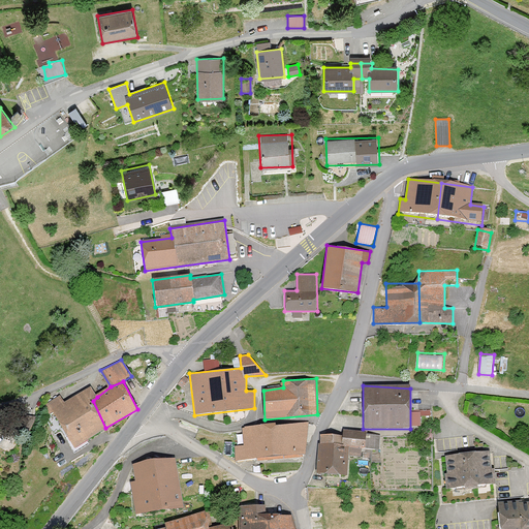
[(93,401),(97,397),(95,394),(90,386),(64,403),(59,395),(41,407),(48,416),(52,413),(73,449),(105,428),(93,401)]
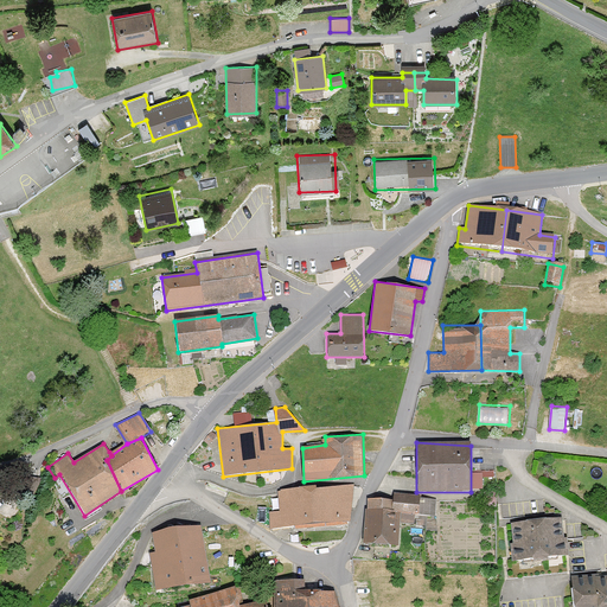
[(494,468),(471,470),(472,487),(484,487),(484,475),(494,475),(494,468)]
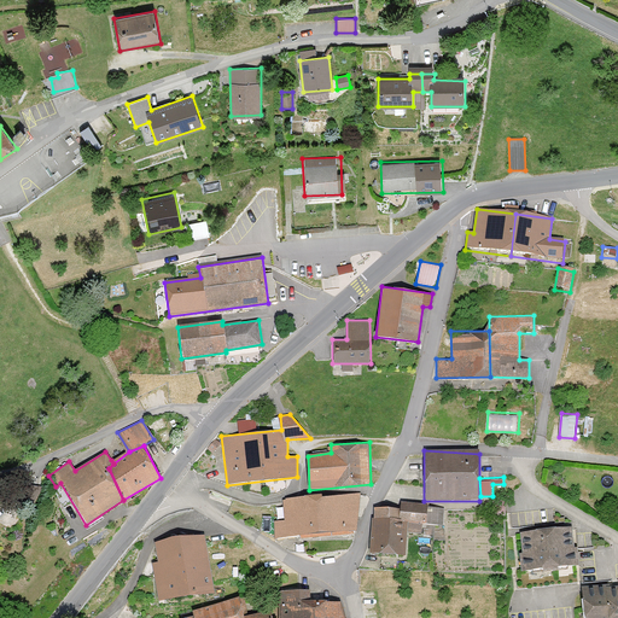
[(360,491),(318,496),(319,535),(356,534),(360,491)]
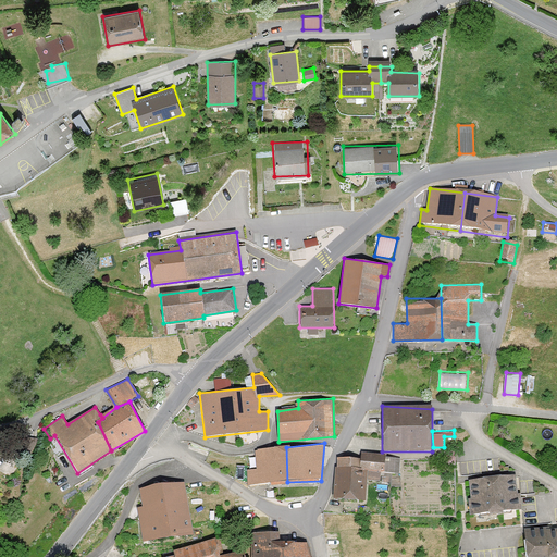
[(287,482),(286,447),(256,449),(257,469),(247,469),(247,484),(287,482)]
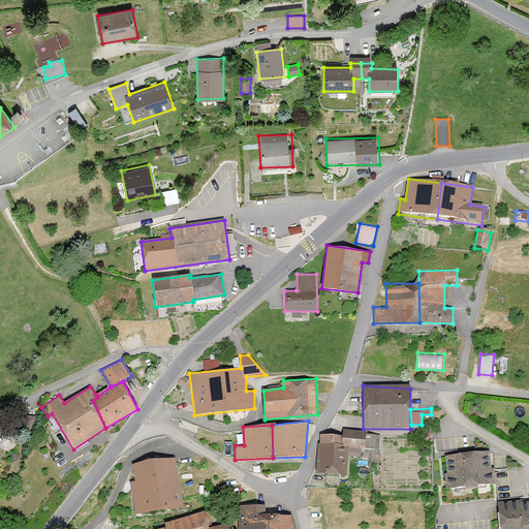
[(343,437),(324,436),(317,454),(316,474),(347,475),(347,456),(348,448),(378,449),(378,435),(366,435),(365,432),(342,431),(343,437)]
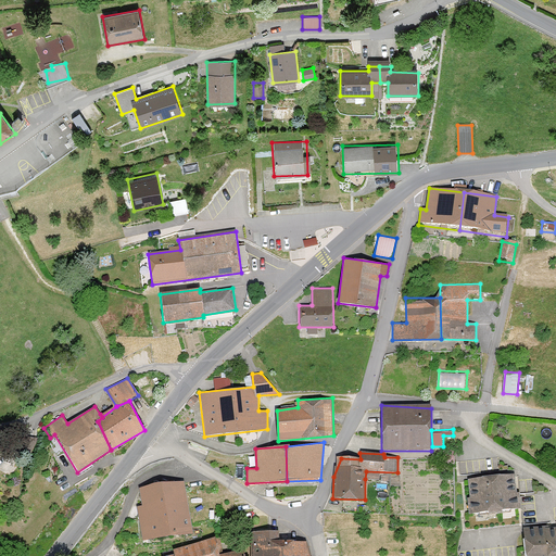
[(514,475),(467,478),(469,516),(517,513),(514,475)]
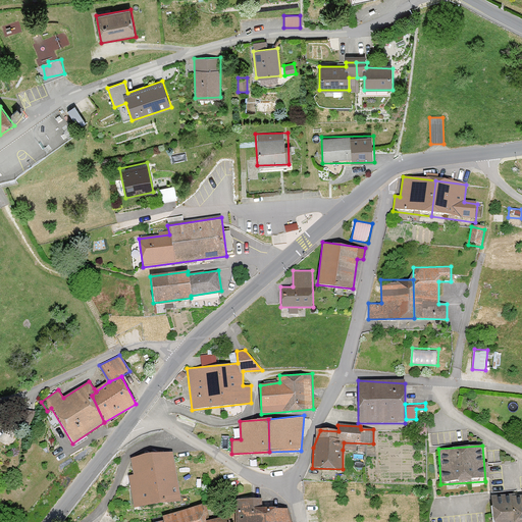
[(183,502),(173,450),(131,457),(134,474),(128,475),(135,511),(183,502)]
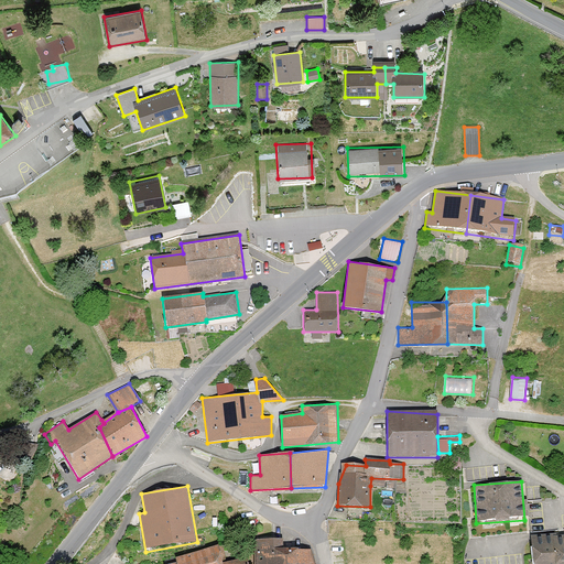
[(284,563),(283,551),(283,535),(255,537),(255,563),(284,563)]
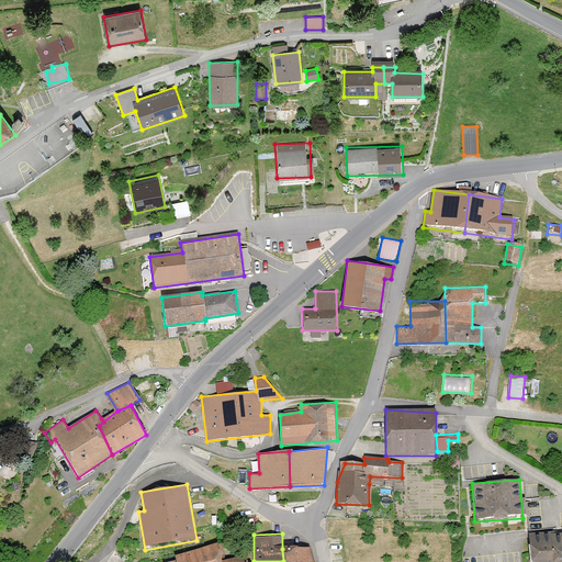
[(561,561),(561,534),(529,536),(530,561),(561,561)]
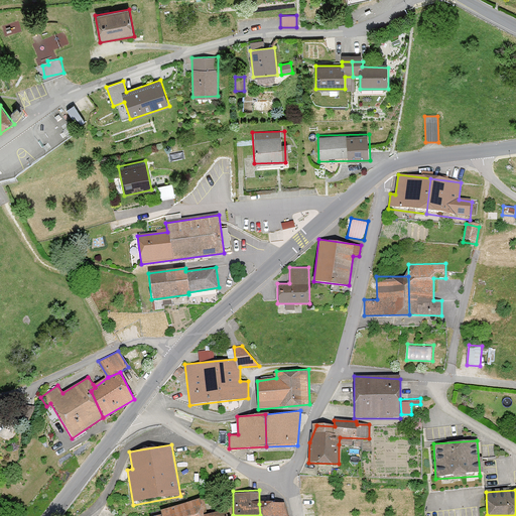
[(227,515),(227,513),(216,515),(200,515),(197,500),(182,503),(185,515),(227,515)]
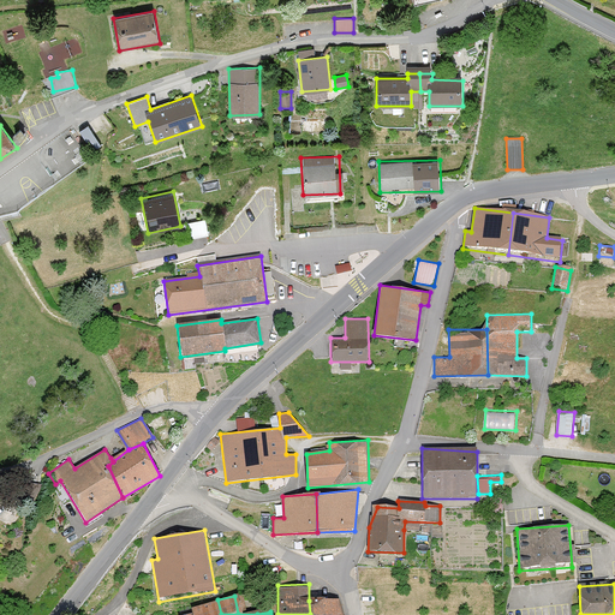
[(342,614),(339,598),(309,601),(310,614),(342,614)]
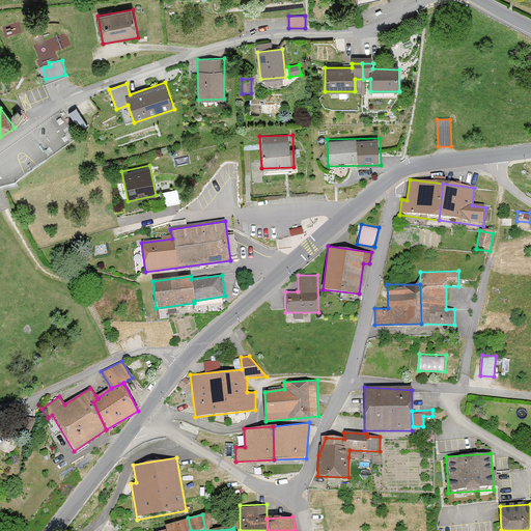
[(191,530),(188,518),(165,524),(161,530),(191,530)]
